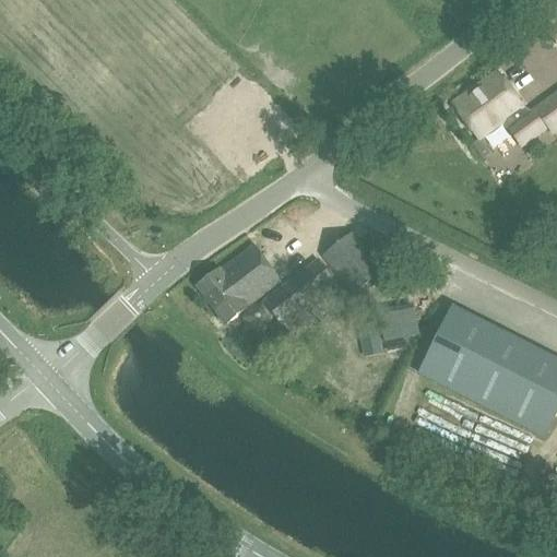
[(556,87),(524,113),(520,106),(521,105),(495,69),(450,102),(475,139),(501,119),(505,126),(505,127),(518,145),(545,127),(549,133),(556,127),(556,87)]
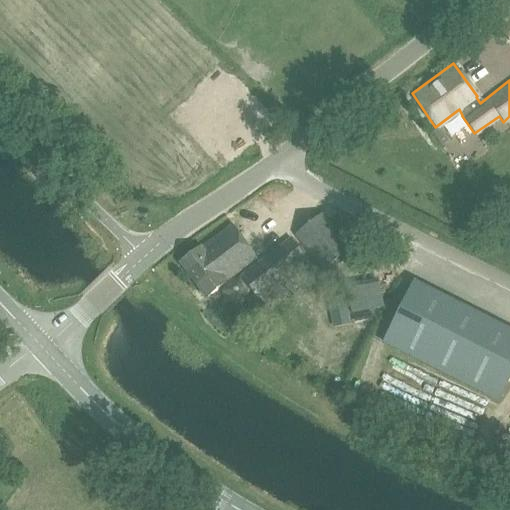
[(350,246),(322,209),(293,232),(320,269),(350,246)]
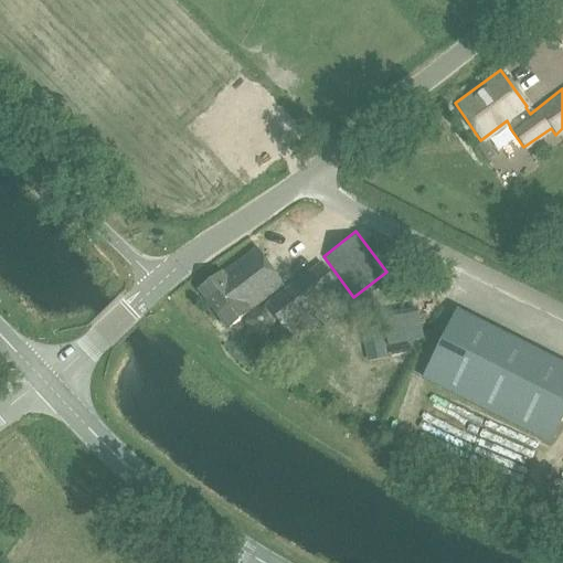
[(225,327),(253,306),(282,285),(253,245),(197,287),(225,327)]
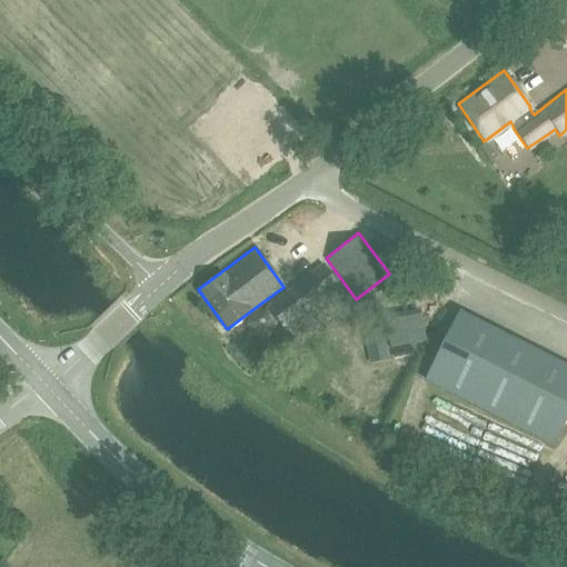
[(265,305),(282,330),(339,287),(321,260),(265,305)]
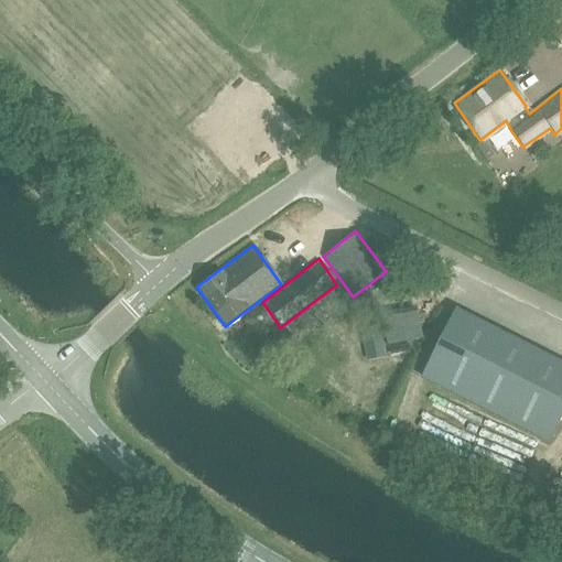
[(561,371),(452,315),(421,375),(548,439),(561,409),(561,371)]
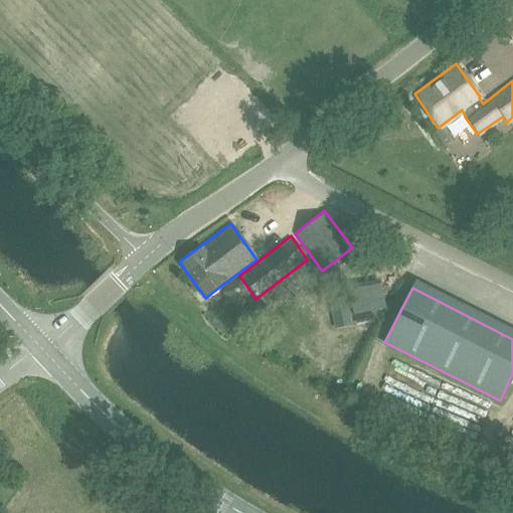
[(327,300),(329,307),(346,304),(345,296),(327,300)]
